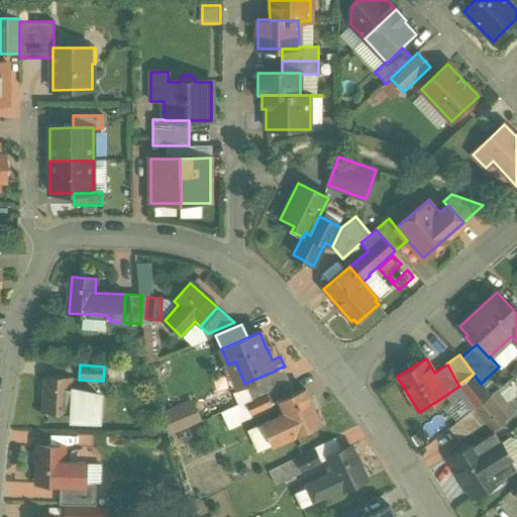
[(276,371),(259,378),(262,383),(266,392),(289,382),(283,368),(283,367),(276,370),(276,371)]
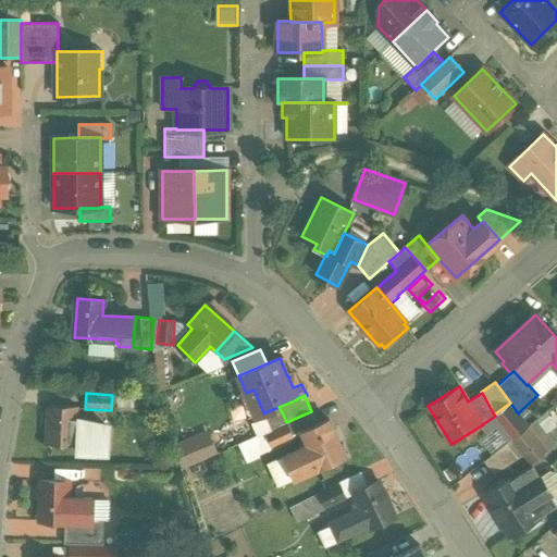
[(510,403),(494,415),(495,416),(494,417),(511,440),(529,426),(518,413),(510,403)]
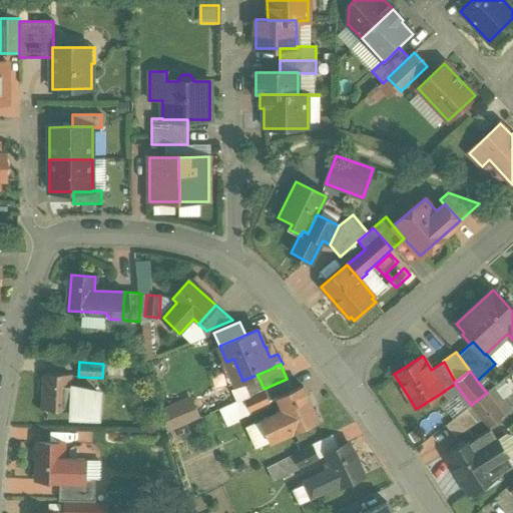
[(70,375),(45,373),(43,409),(68,410),(68,408),(70,408),(70,417),(99,418),(100,396),(95,395),(95,391),(69,386),(70,375)]
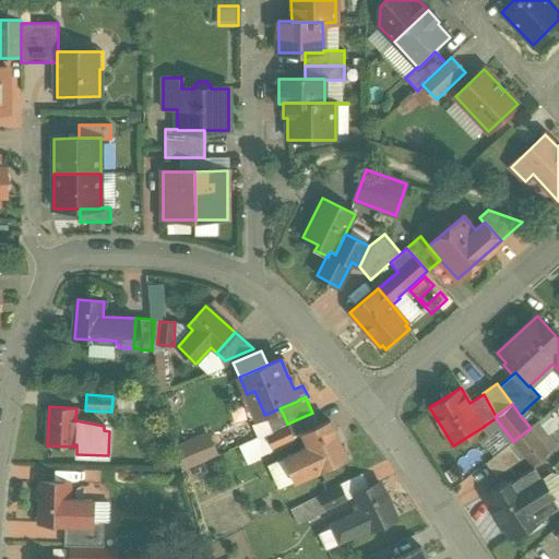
[(312,413),(287,424),(287,426),(288,426),(294,438),(301,433),(319,426),(312,413)]
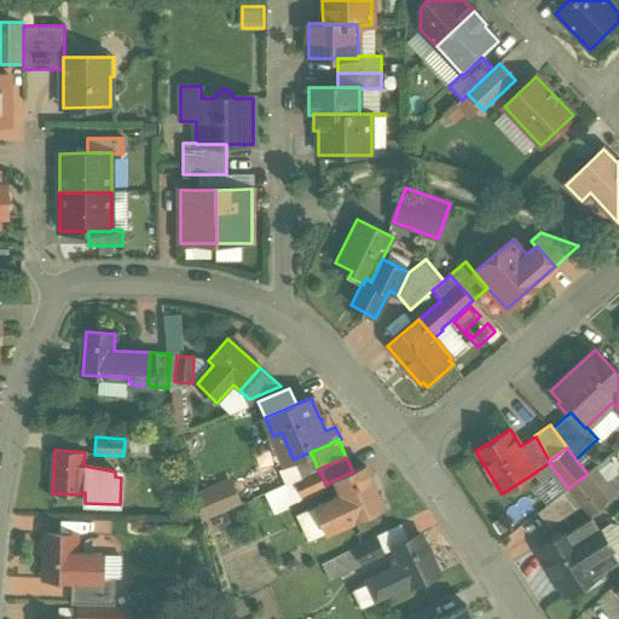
[(313,458),(296,466),(295,466),(281,472),(287,484),(301,476),(301,478),(318,469),(313,458)]
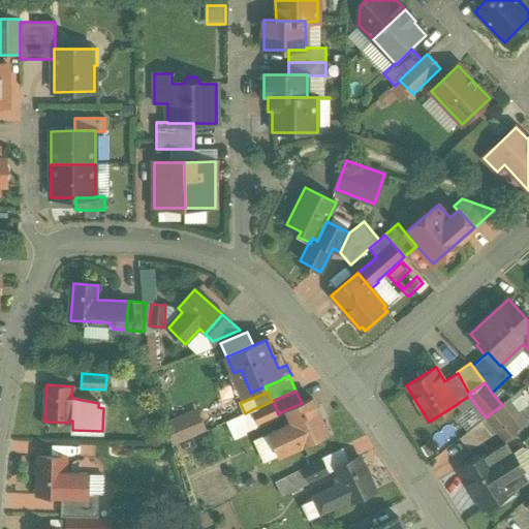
[(329,434),(312,398),(302,403),(285,410),(291,423),(302,445),(303,446),(329,434)]
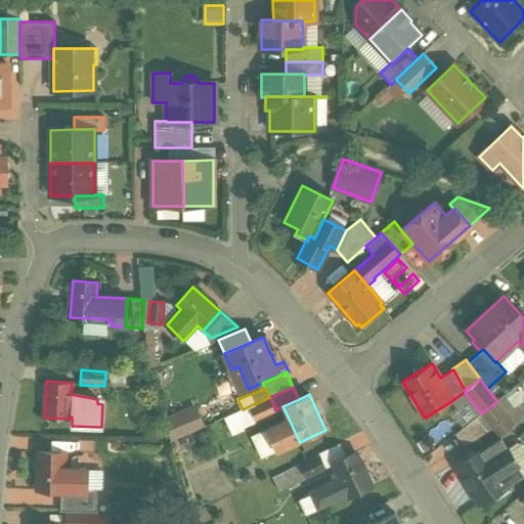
[(269,399),(235,415),(242,428),(276,412),(275,410),(270,399),(269,399)]
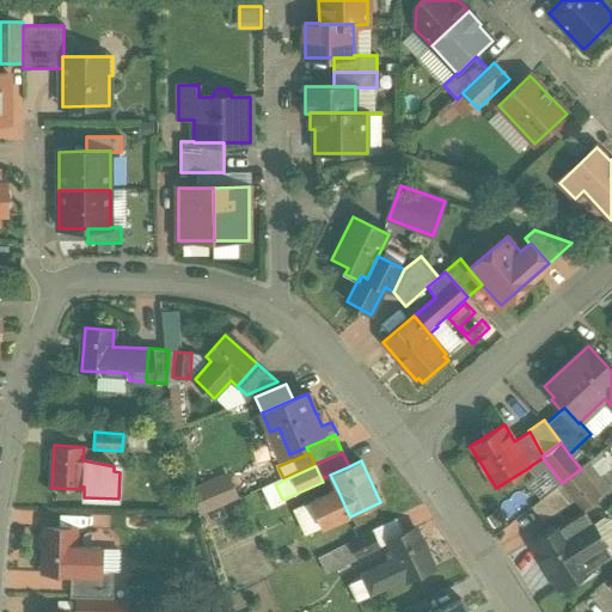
[(581,469),(562,483),(575,501),(582,509),(601,495),(581,469)]
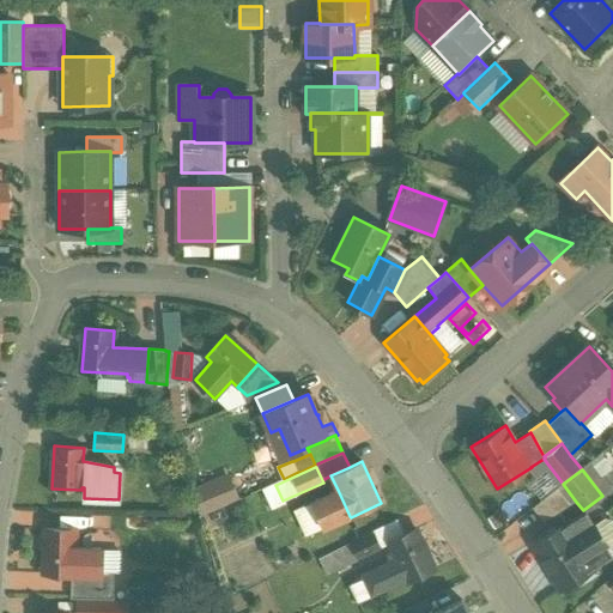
[(222,481),(195,492),(204,513),(230,502),(222,481)]
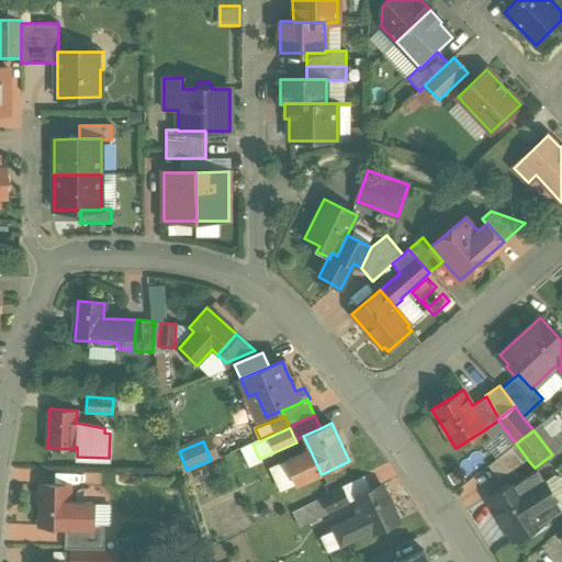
[(516,444),(489,465),(498,479),(528,460),(516,444)]
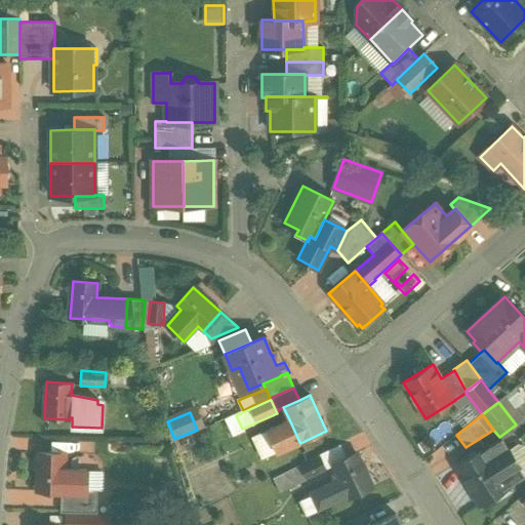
[(242,429),(236,415),(228,419),(234,433),(242,429)]
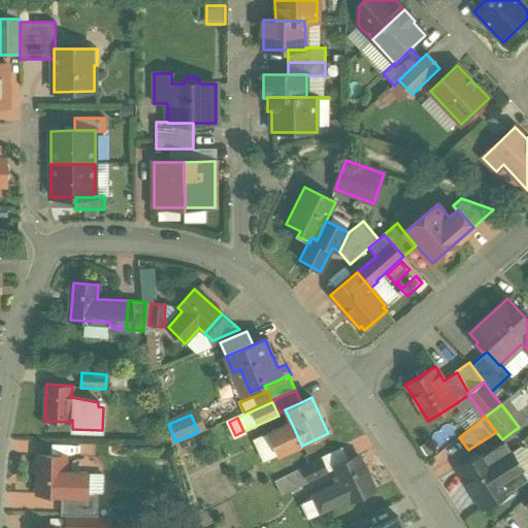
[(291,422),(268,432),(277,456),(301,444),(291,422)]
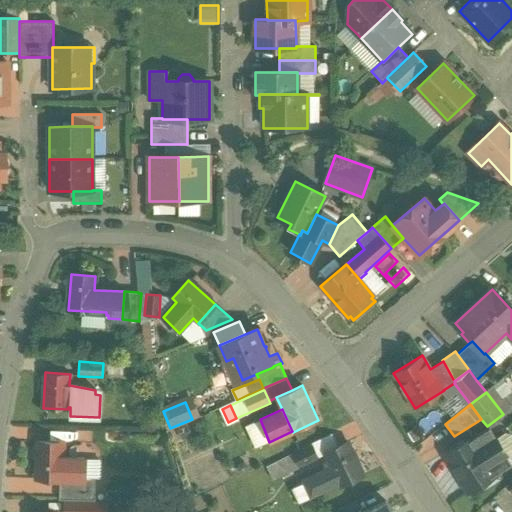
[(489,428),(445,456),(467,492),(483,482),(486,487),(498,479),(495,474),(511,464),(489,428)]
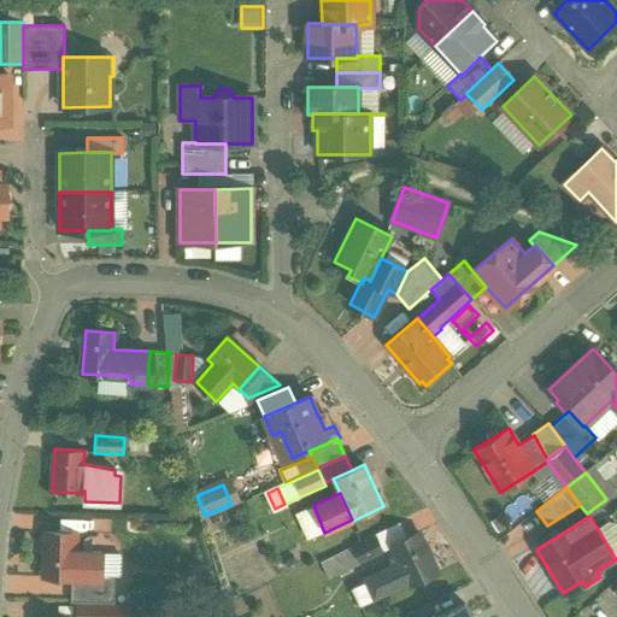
[(399,523),(375,535),(376,538),(383,552),(383,553),(393,548),(392,546),(407,539),(399,523)]
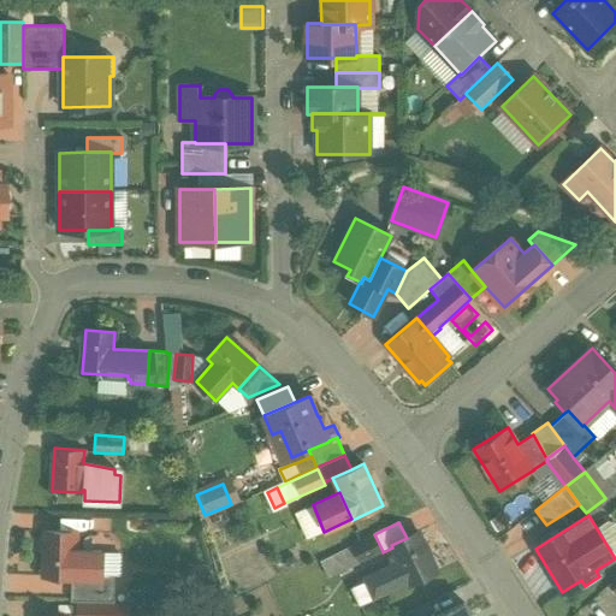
[(76,533),(46,532),(45,576),(71,576),(101,578),(101,576),(101,552),(75,551),(76,533)]
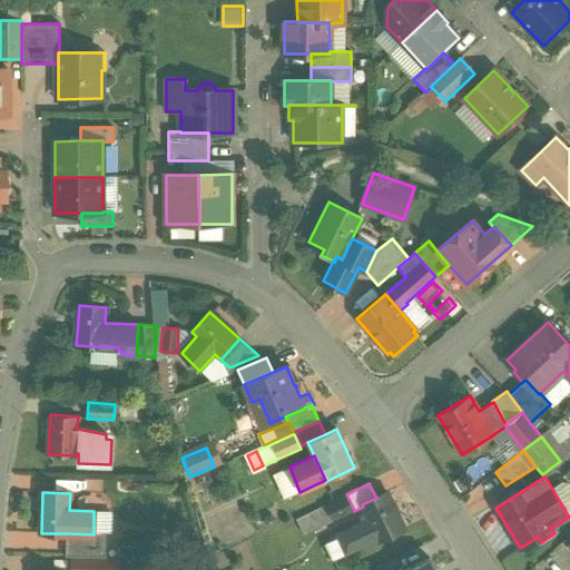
[(376,498),(362,504),(363,507),(367,517),(379,540),(379,541),(404,529),(386,493),(376,498)]
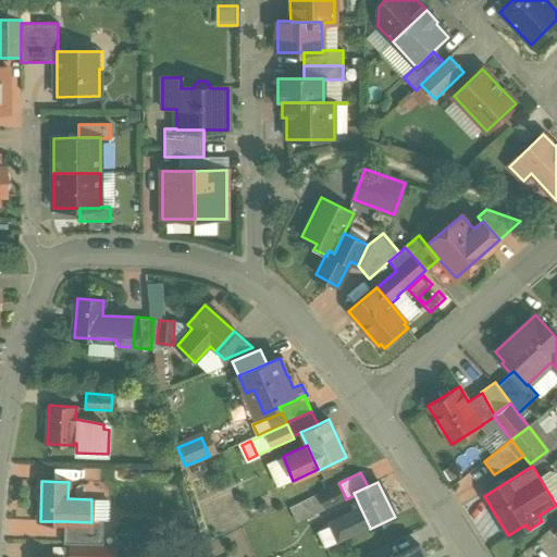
[(339,485),(318,495),(324,509),(346,498),(339,485)]
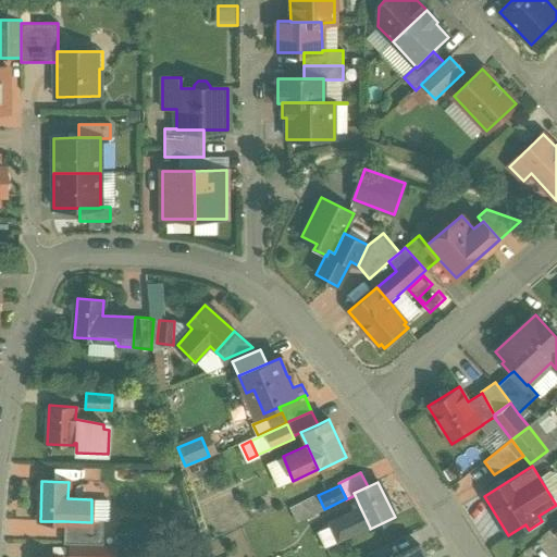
[(318,495),(291,509),(297,522),(324,509),(318,495)]
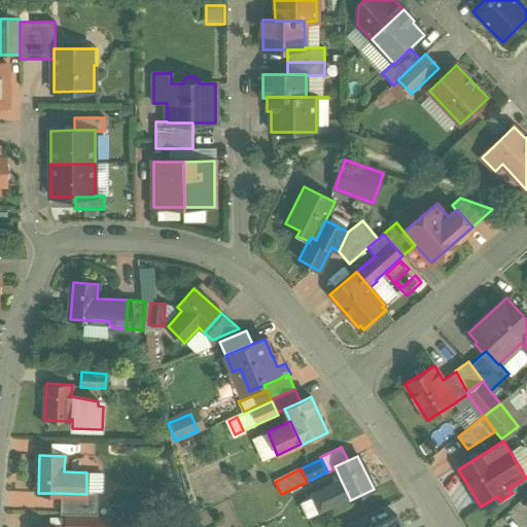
[(340,478),(332,482),(334,484),(311,494),(319,514),(350,499),(340,478)]
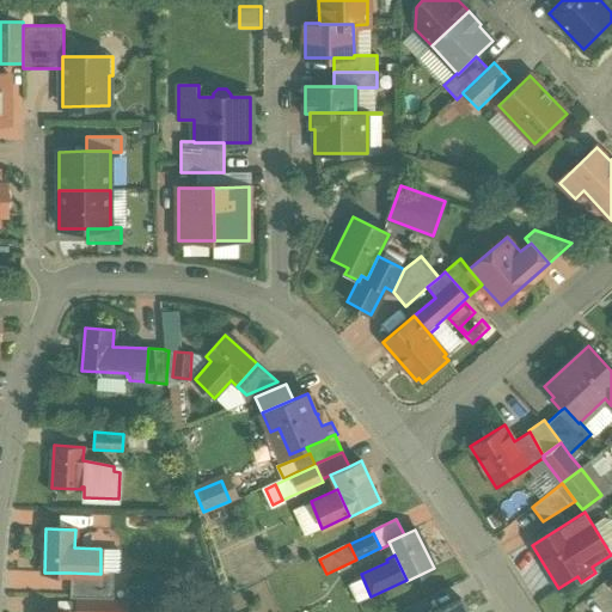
[(101,574),(71,573),(71,598),(77,599),(78,598),(114,599),(115,573),(101,573),(101,574)]
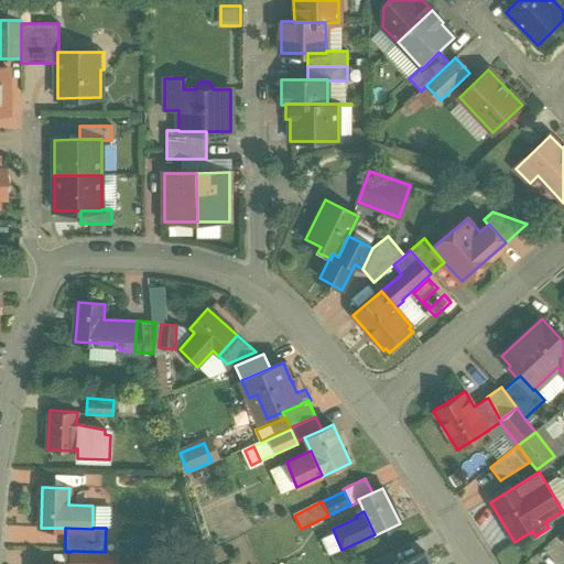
[(95,563),(95,554),(71,553),(69,563),(95,563)]
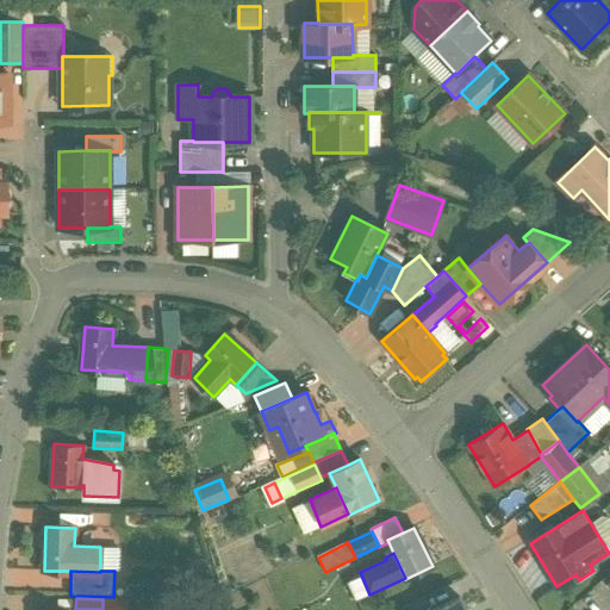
[(126,609),(126,599),(103,599),(103,609),(126,609)]
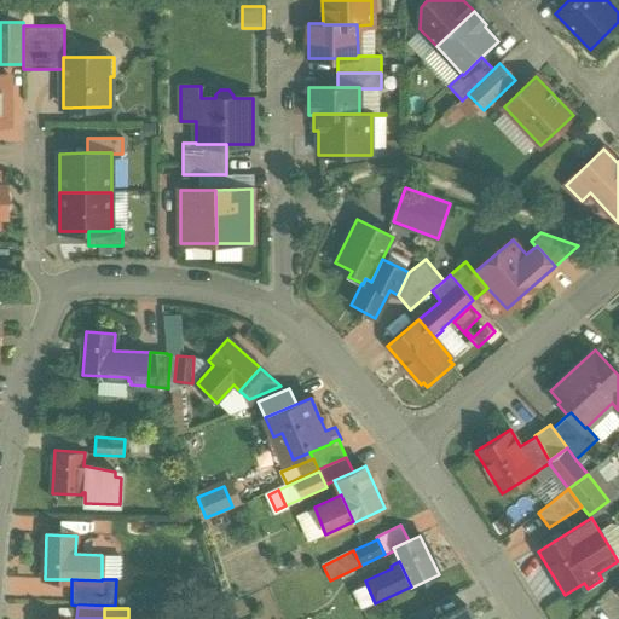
[(472,618),(467,608),(443,618),(472,618)]
